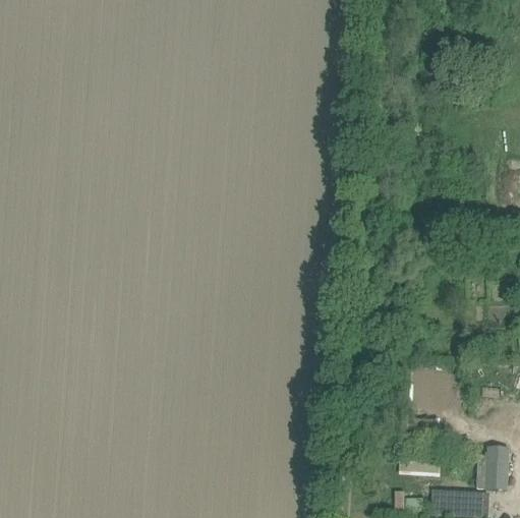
[(422,338),(413,344),(419,355),(429,349),(422,338)]
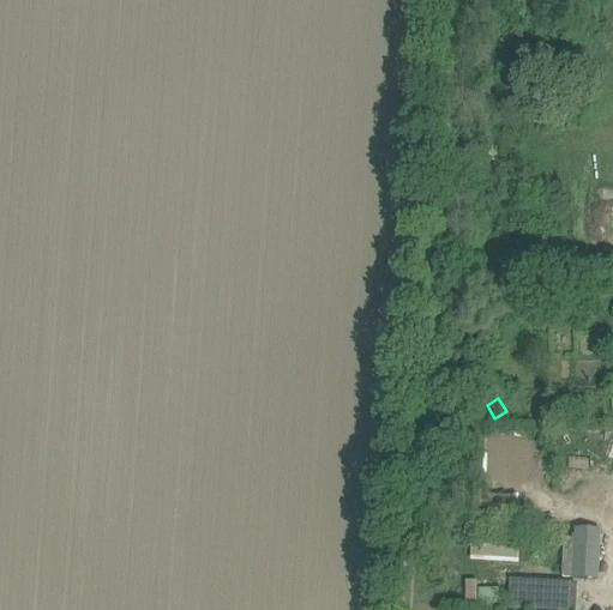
[(562,577),(572,578),(599,579),(601,527),(575,526),(575,536),(564,535),(562,577)]
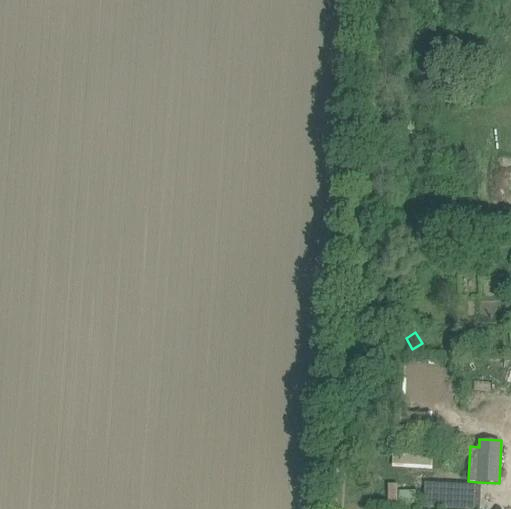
[(423,506),(467,508),(469,483),(424,481),(423,506)]
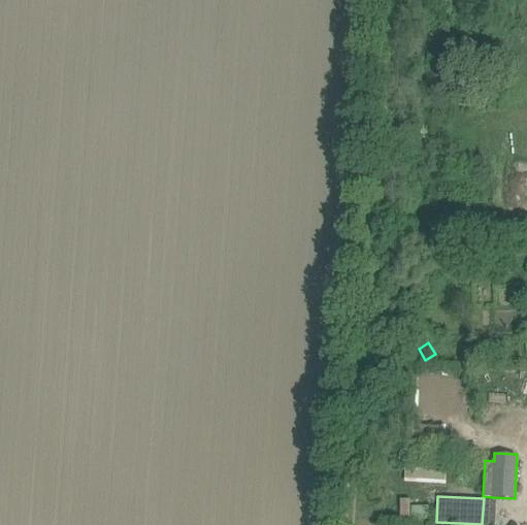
[(484,498),(482,524),(492,524),(494,524),(496,499),(484,498)]
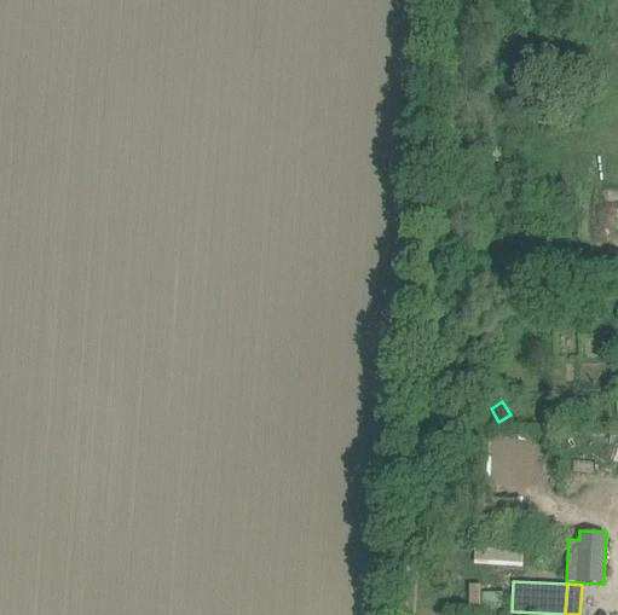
[(483,592),(481,610),(501,611),(501,592),(483,592)]
